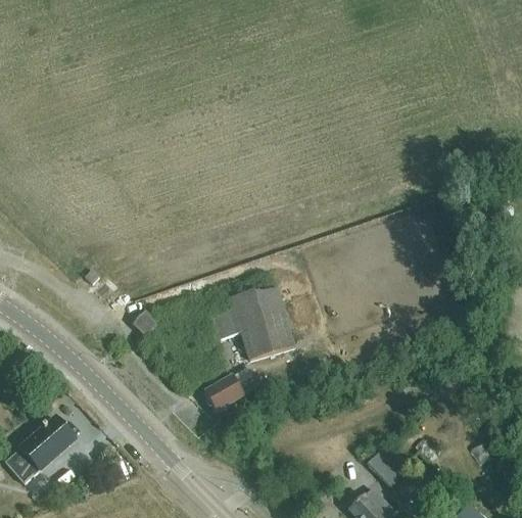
[(240,332),(246,357),(292,344),(276,285),(231,296),(234,309),(211,315),(219,338),(240,332)]
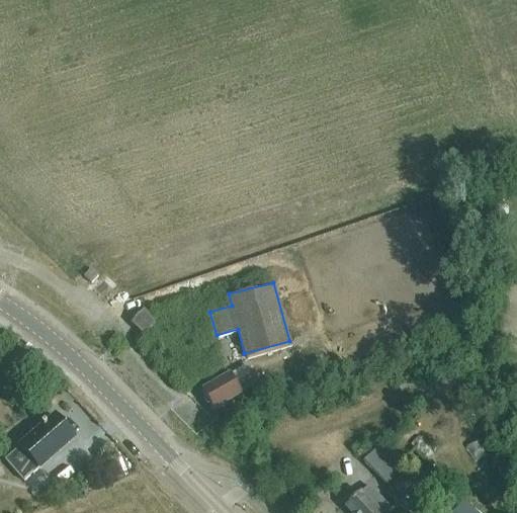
[(132,321),(143,331),(153,320),(143,310),(132,321)]
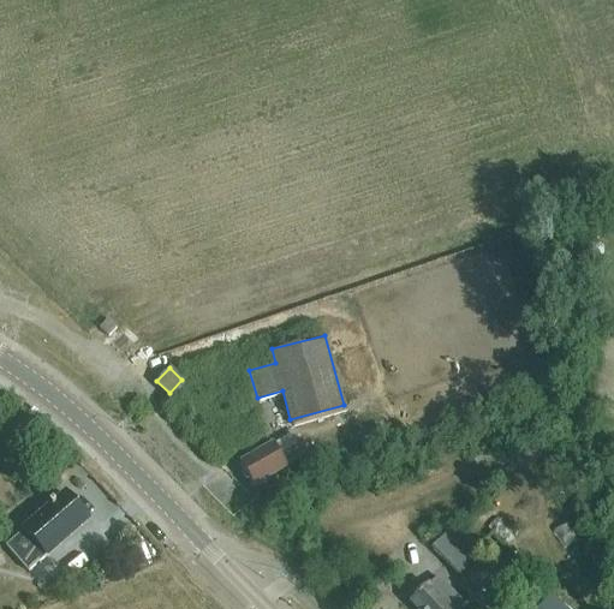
[(296,442),(296,443),(290,433),(270,443),(237,461),(239,465),(238,469),(242,476),(245,477),(251,487),(284,467),(287,473),(308,463),(296,442)]
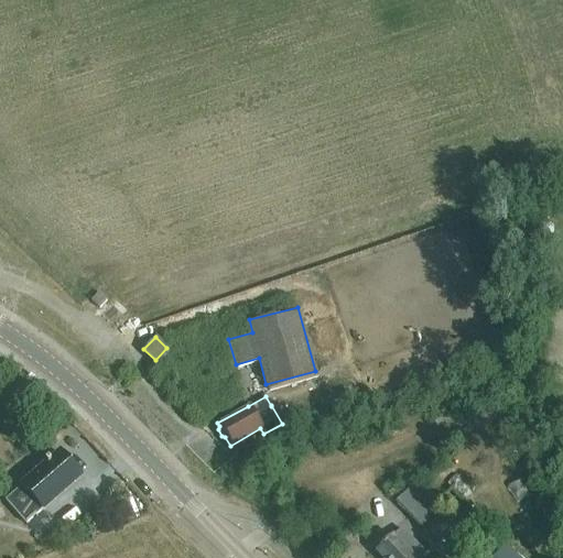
[(58,450),(4,498),(25,521),(42,505),(78,473),(58,450)]
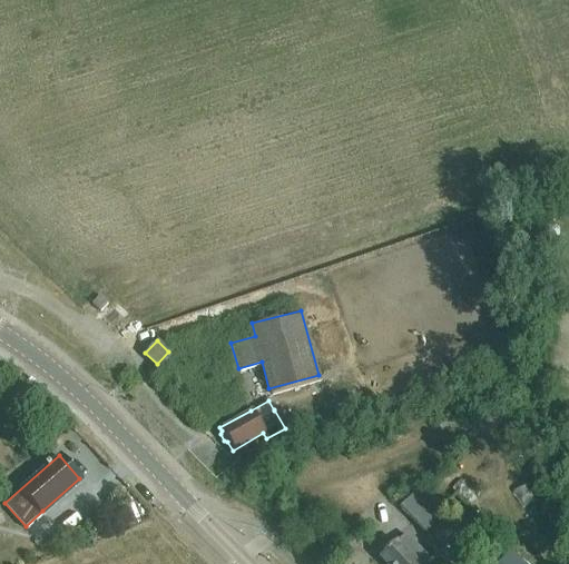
[(401,503),(427,527),(442,512),(418,486),(401,503)]
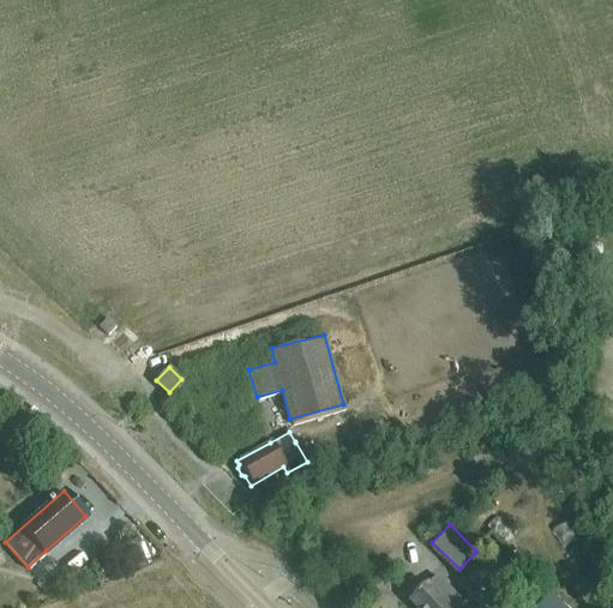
[(438,572),(428,581),(408,600),(415,607),(467,607),(470,606),(438,572)]
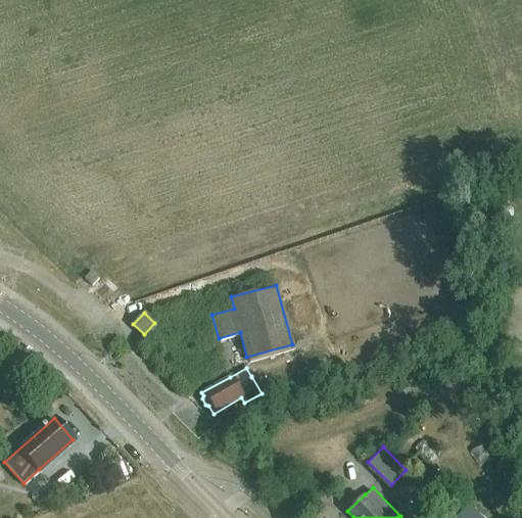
[(479,517),(468,505),(454,517),(479,517)]
